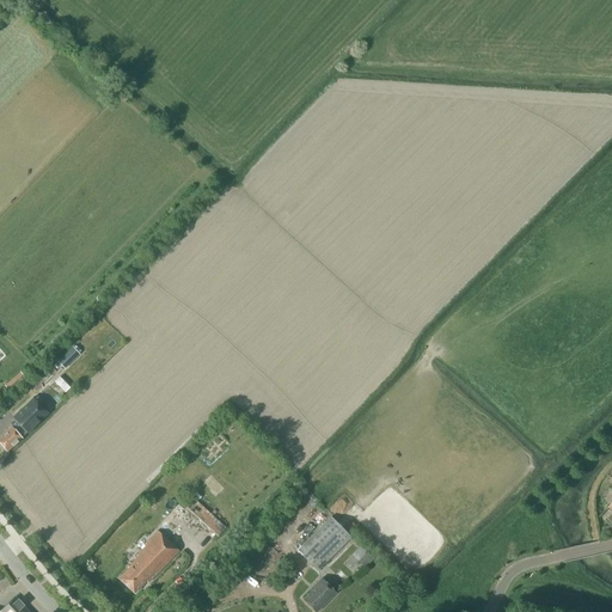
[(73,348),(59,362),(66,369),(80,355),(73,348)]
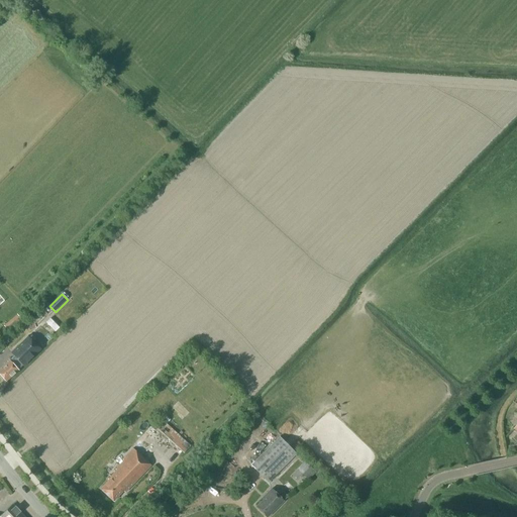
[(56,326),(60,321),(50,313),(46,318),(56,326)]
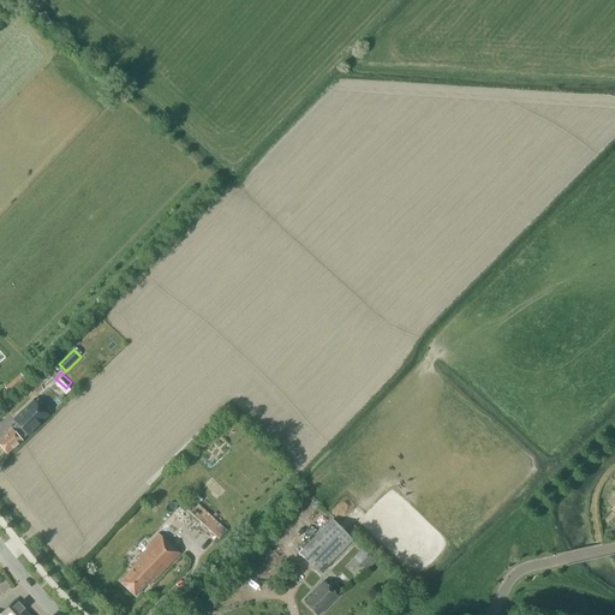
[(13,381),(5,388),(10,393),(17,387),(13,381)]
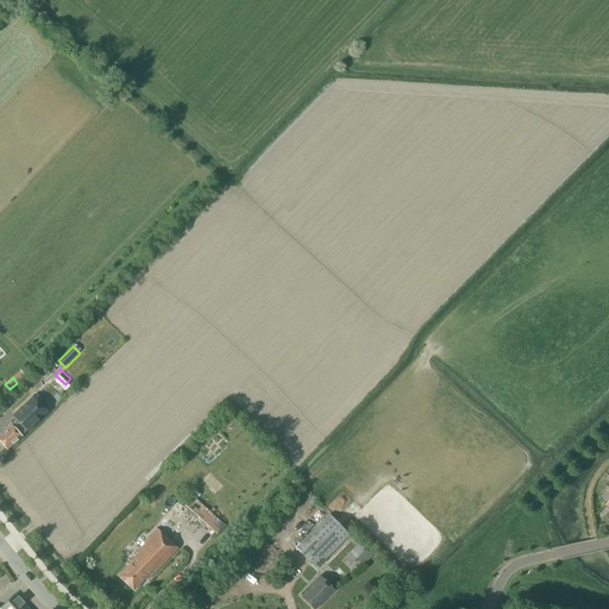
[(17,420),(0,434),(0,440),(7,449),(27,431),(29,432),(49,412),(33,395),(12,415),(17,420)]
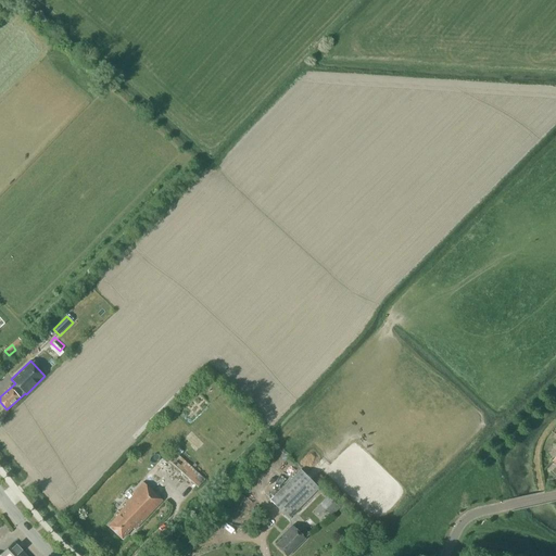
[(174,451),(166,458),(198,488),(205,479),(204,479),(204,478),(174,451)]
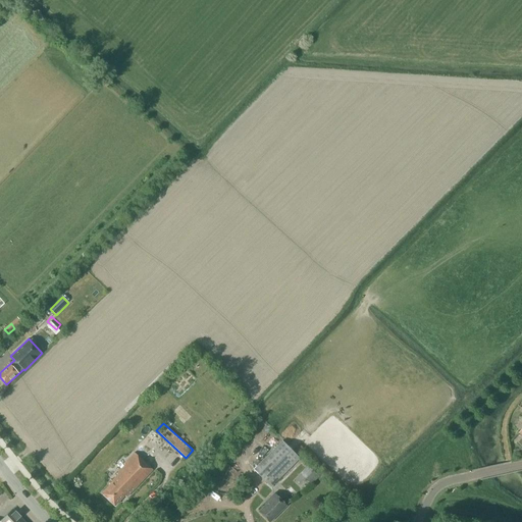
[(270,487),(300,458),(282,440),(253,470),(270,487)]
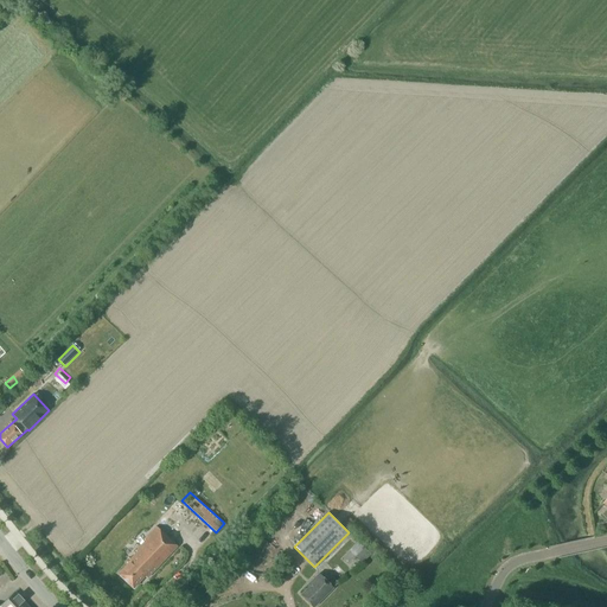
[(148,576),(178,547),(157,526),(145,540),(146,541),(127,560),(129,562),(117,574),(133,588),(142,580),(147,585),(149,581),(148,580),(151,579),(148,576)]
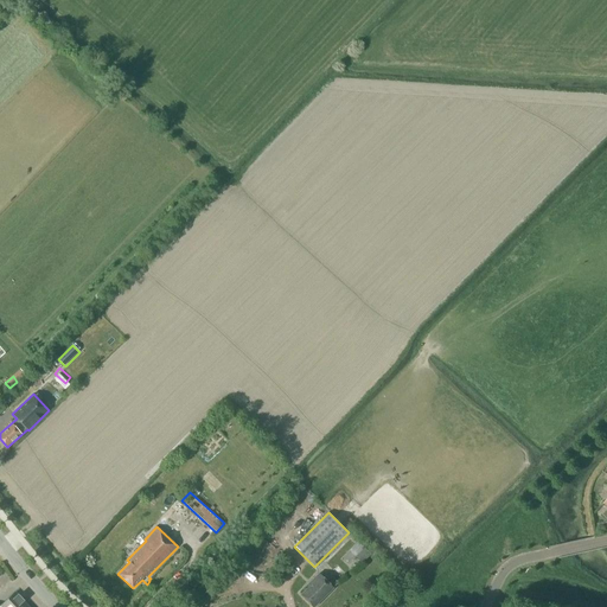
[(371,554),(364,548),(355,557),(362,564),(371,554)]
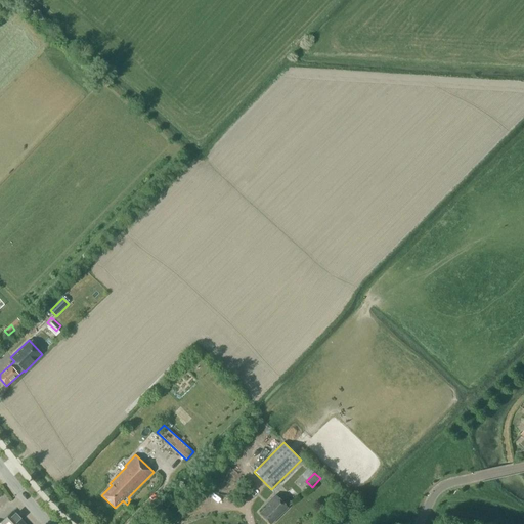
[(260,514),(270,523),(292,503),(289,499),(285,505),(275,495),(268,503),(270,504),(260,514)]
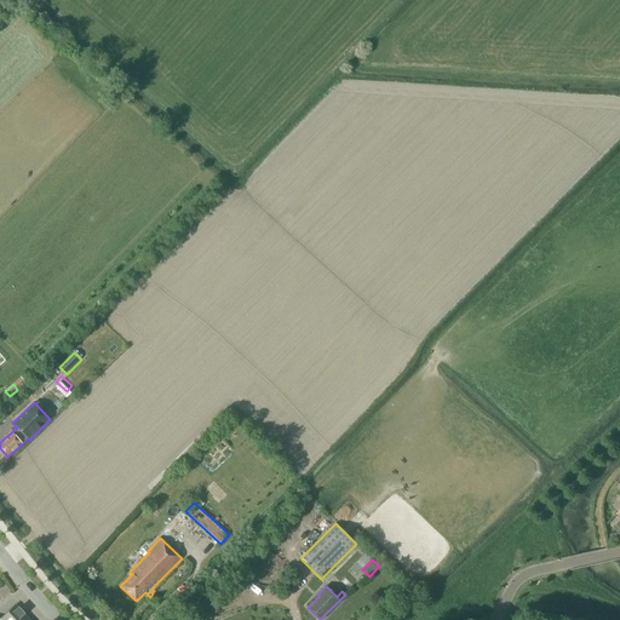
[(0,619),(29,619),(16,606),(0,619)]
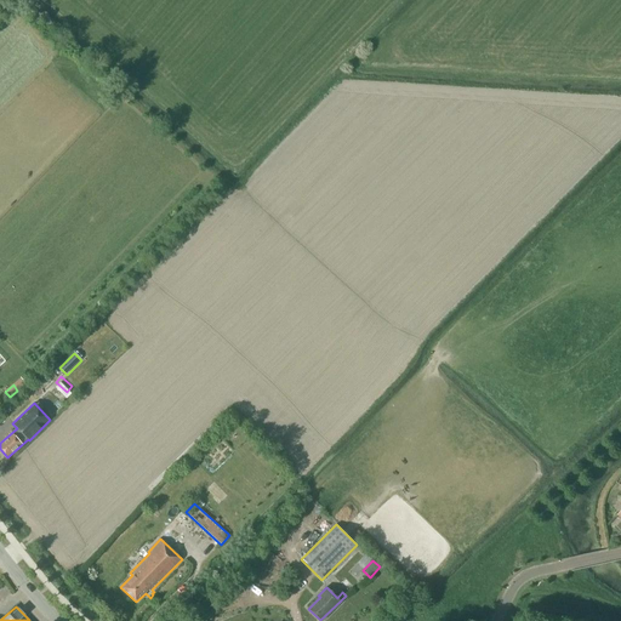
All buildings are outlined.
